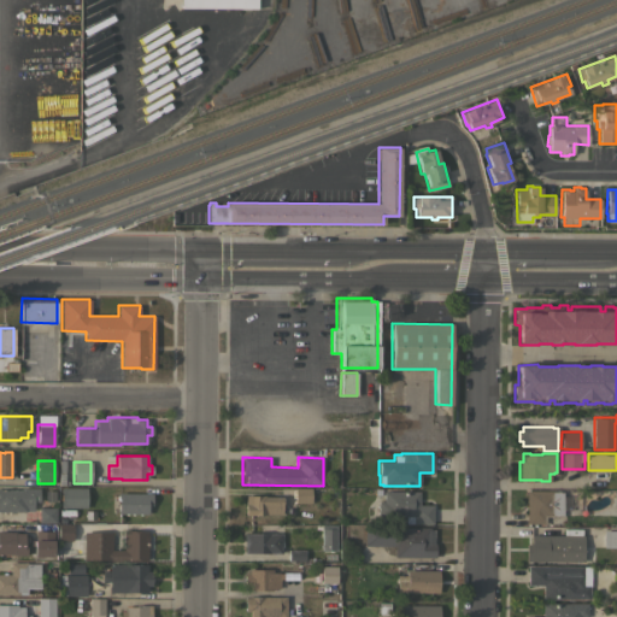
[(13,511),(13,512),(10,512),(10,511),(0,511),(0,488),(23,488),(23,487),(39,487),(39,500),(33,500),(33,505),(29,505),(29,506),(25,506),(25,511),(13,511)]
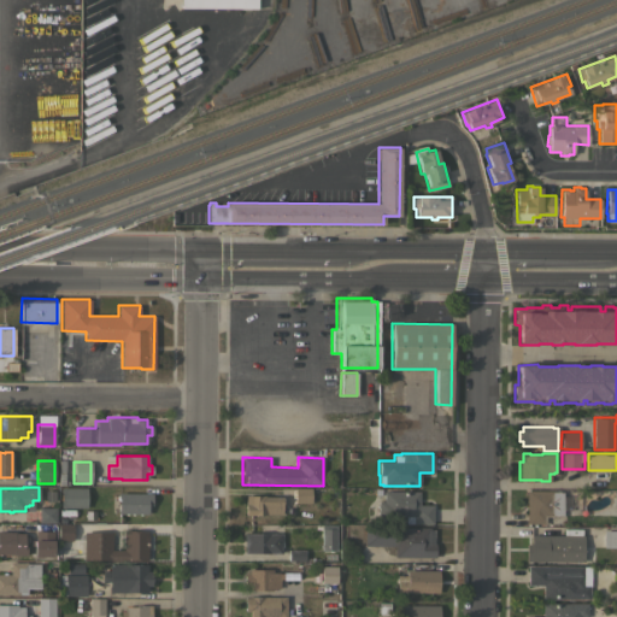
[(86,487),(86,507),(60,507),(60,487),(86,487)]
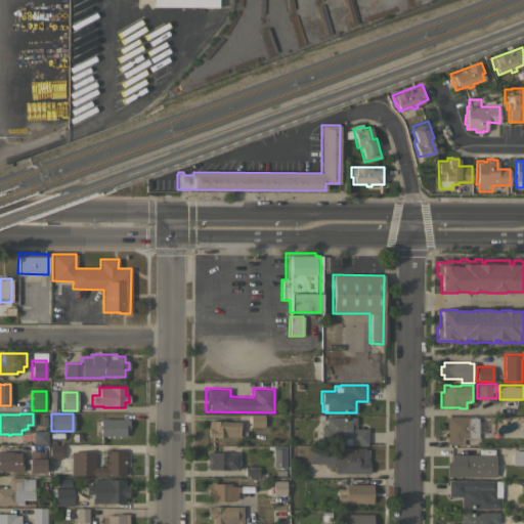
[(250,415),(264,413),(264,427),(250,427),(250,415)]
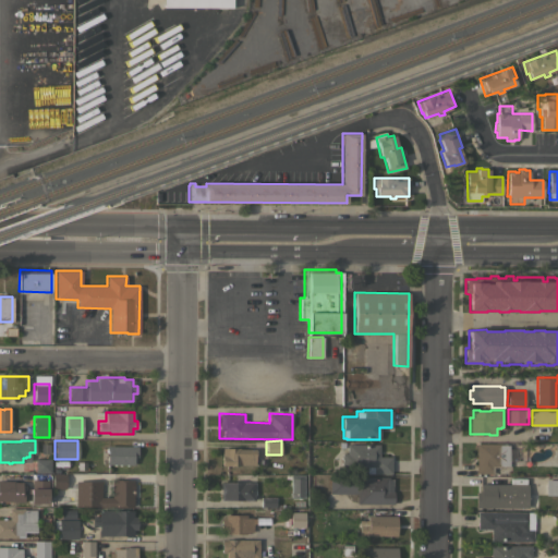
[(39,453),(40,444),(48,444),(48,453),(39,453)]
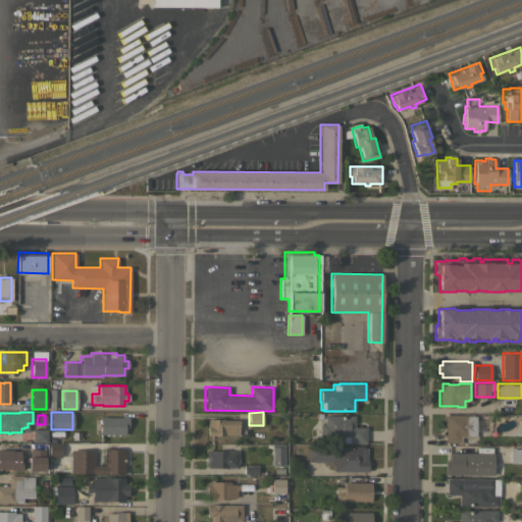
[(355,415),(355,427),(366,427),(366,442),(349,442),(349,436),(324,436),(324,415),(355,415)]
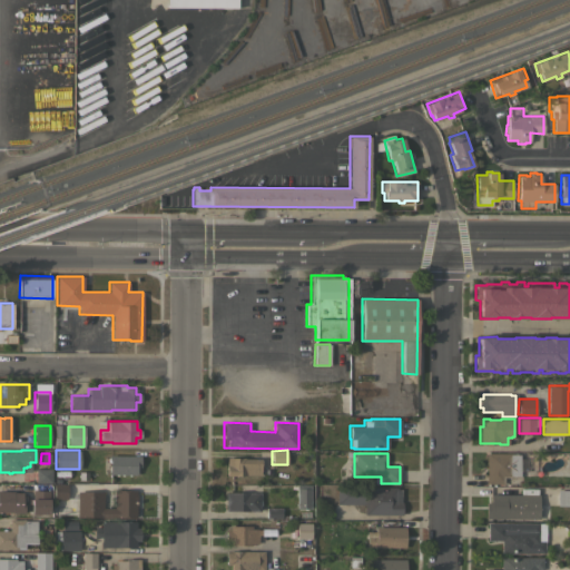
[(485,483),(485,475),(487,475),(487,463),(485,463),(485,453),(520,453),(519,477),(503,477),(503,483),(485,483)]
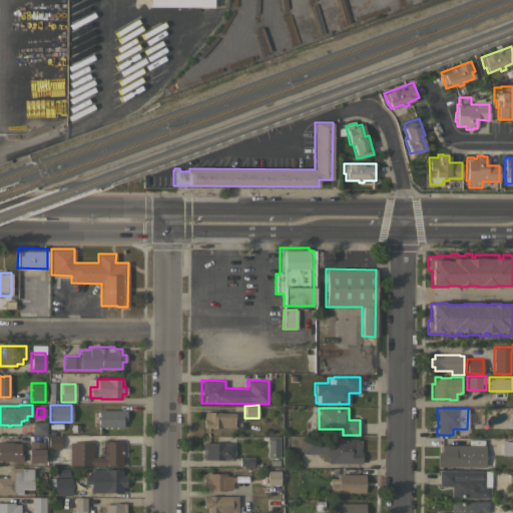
[(98,411),(98,410),(125,410),(125,420),(122,420),(122,427),(97,427),(97,425),(93,425),(94,411),(98,411)]
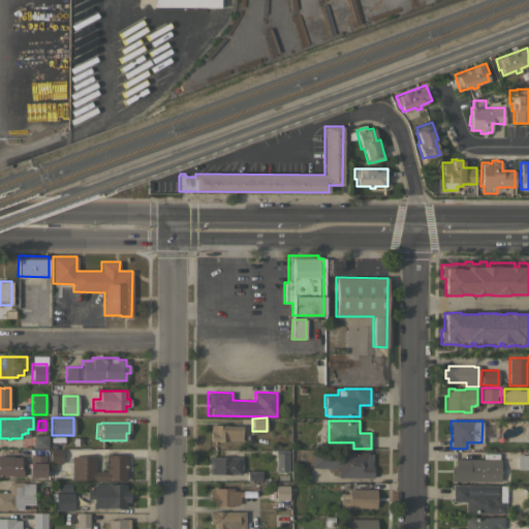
[(241,425),(241,433),(242,433),(242,440),(210,441),(210,432),(211,432),(210,425),(241,425)]
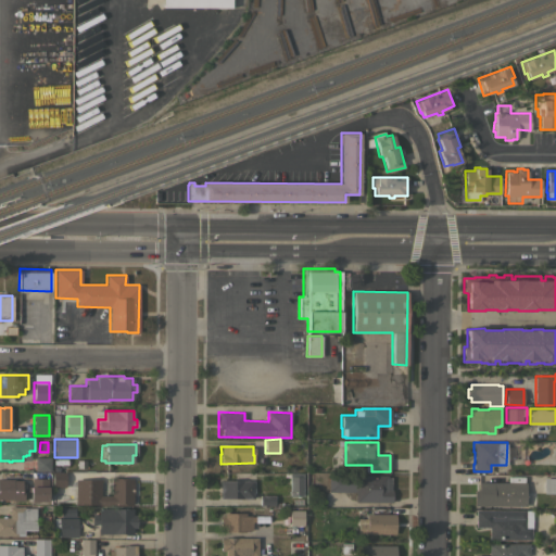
[(50,457),(50,471),(35,470),(35,457),(42,457),(50,457)]
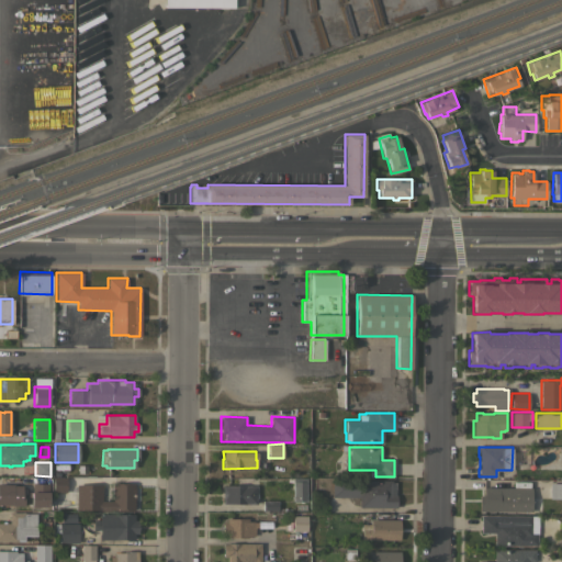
[(52,493),(51,478),(66,478),(66,492),(52,493)]
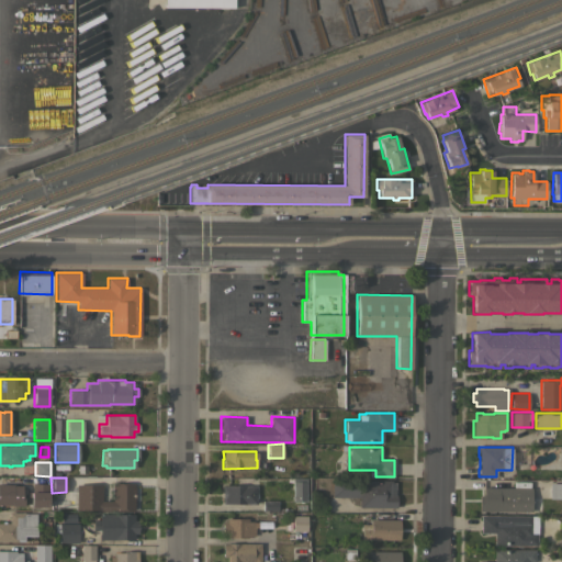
[(392,482),(395,482),(394,494),(396,494),(396,507),(359,506),(359,497),(332,496),(333,479),(392,480),(392,482)]
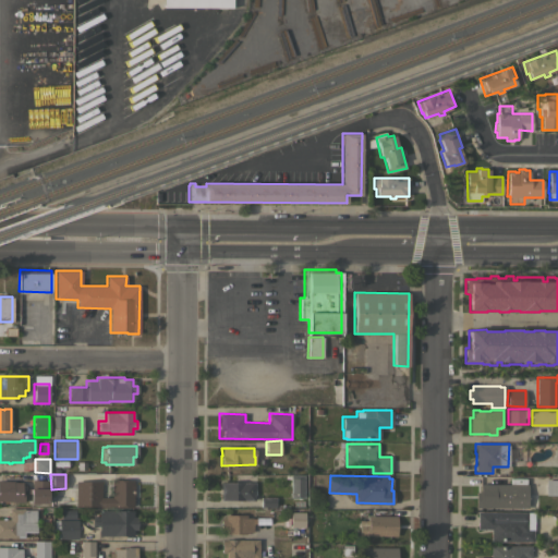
[(290,498),(290,477),(304,477),(304,498),(290,498)]
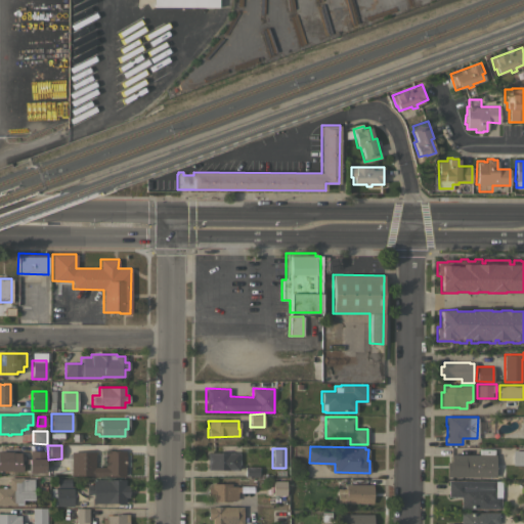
[(96,466),(105,466),(105,449),(119,449),(119,450),(125,450),(125,475),(96,475),(96,466)]
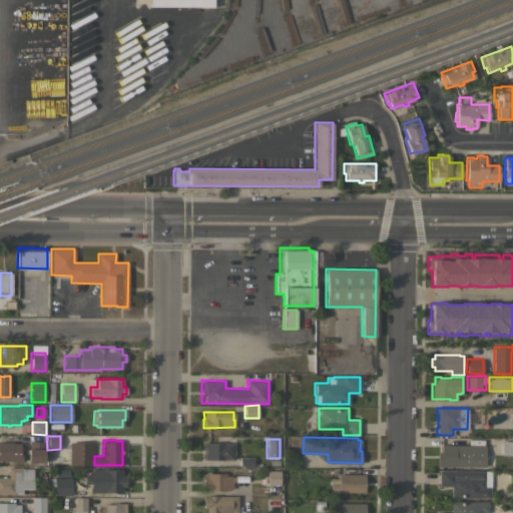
[(512,441),(512,455),(501,455),(501,441),(512,441)]
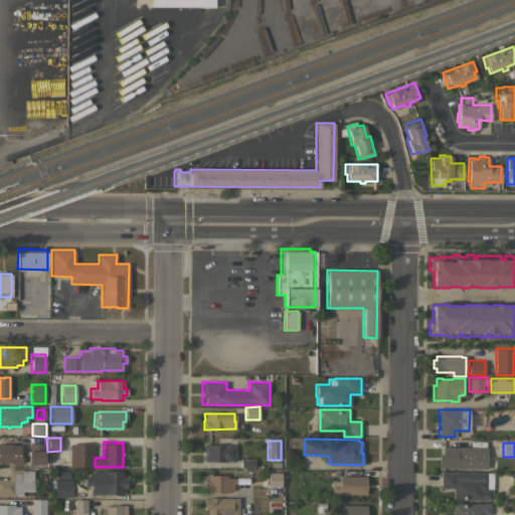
[(12,462),(12,461),(0,461),(0,444),(11,444),(11,445),(20,445),(20,453),(21,462),(12,462)]
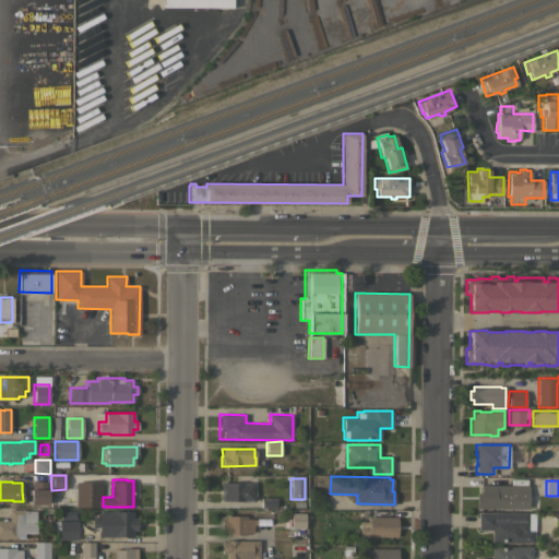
[(254,483),(256,483),(256,495),(254,495),(254,501),(221,500),(221,483),(254,483)]
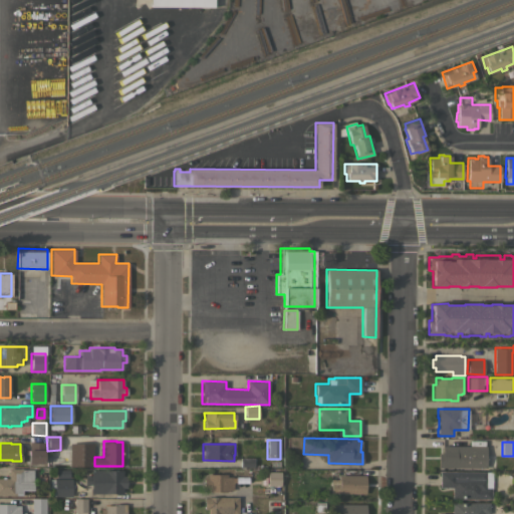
[(486,446),(486,467),(438,467),(438,453),(442,453),(442,446),(486,446)]
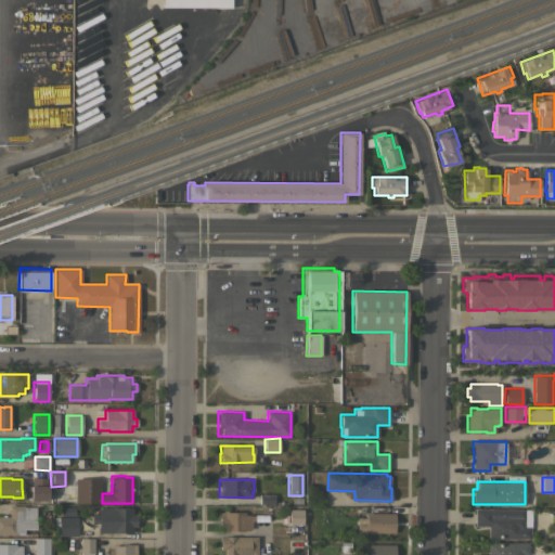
[(49,485),(48,503),(30,503),(30,483),(49,485)]
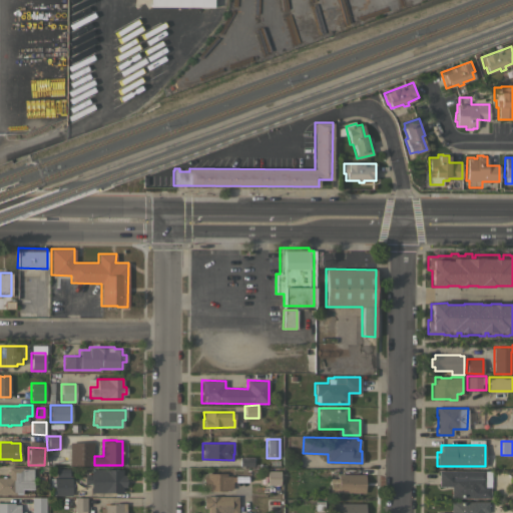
[(0,477),(9,477),(9,467),(22,467),(22,468),(33,468),(33,480),(33,489),(22,489),(22,493),(6,493),(6,495),(2,495),(2,493),(0,493),(0,477)]
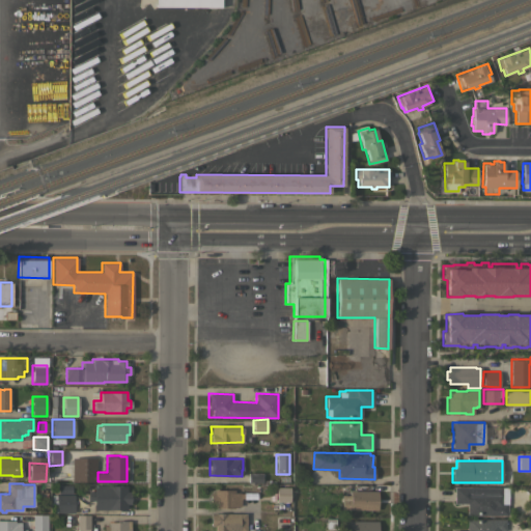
[(127,484),(127,491),(130,491),(130,503),(127,503),(127,510),(93,509),(93,500),(87,500),(87,491),(93,491),(93,484),(127,484)]
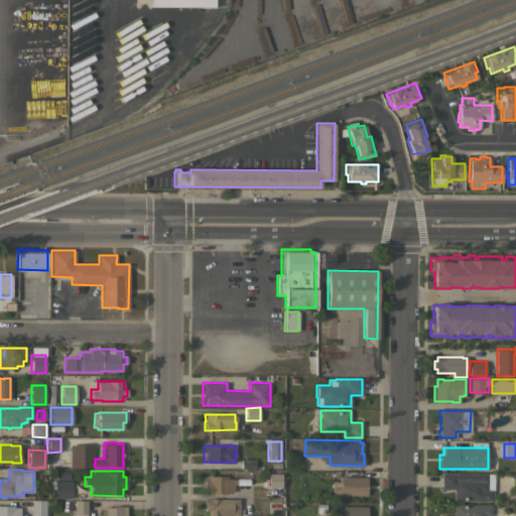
[(72,481),(72,498),(54,498),(49,498),(49,490),(48,490),(48,482),(50,482),(50,481),(55,481),(54,472),(68,472),(68,481),(72,481)]
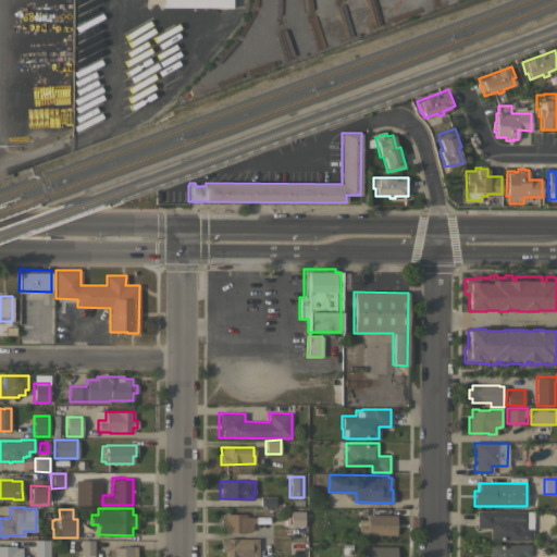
[(289,510),(304,510),(304,527),(289,525),(289,510)]
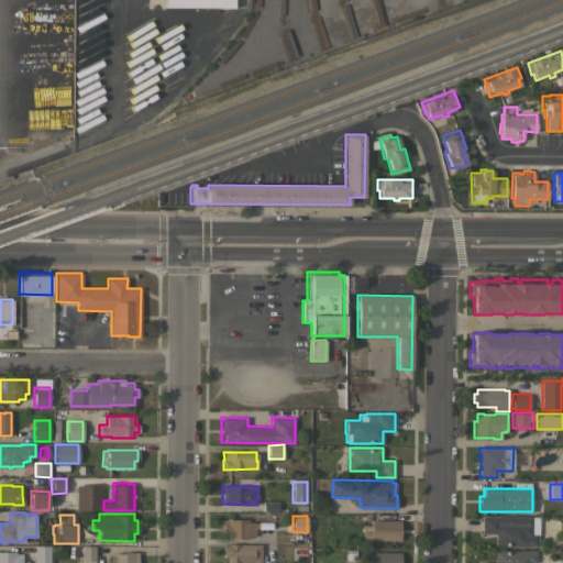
[(495,545),(495,533),(481,533),(482,516),(531,516),(531,533),(537,533),(537,545),(527,545),(495,545)]
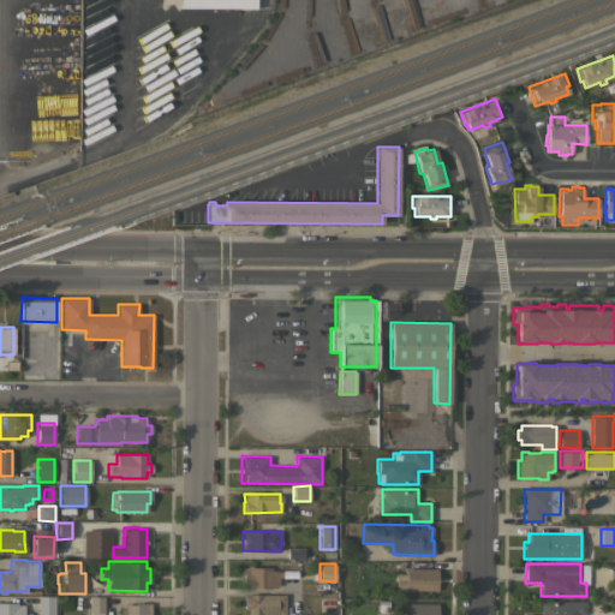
[(270,567),(270,569),(278,569),(278,571),(300,571),(300,581),(279,581),(279,586),(272,586),(272,589),(248,589),(248,583),(243,583),(243,572),(248,572),(248,567),(270,567)]
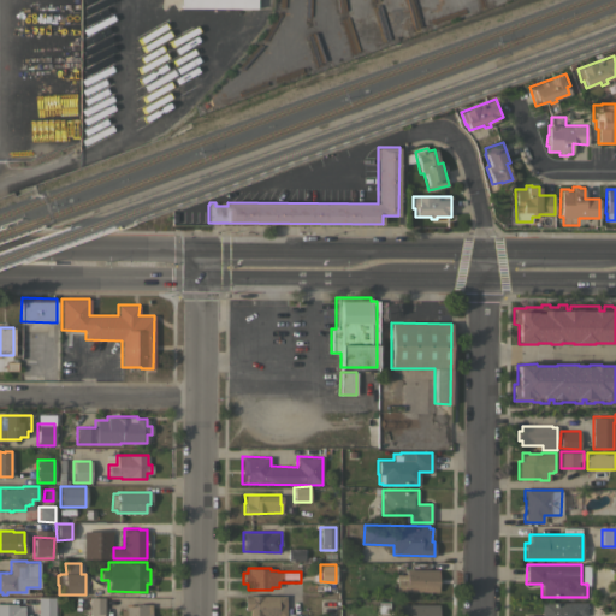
[(406,569),(437,570),(437,592),(396,591),(396,574),(406,574),(406,569)]
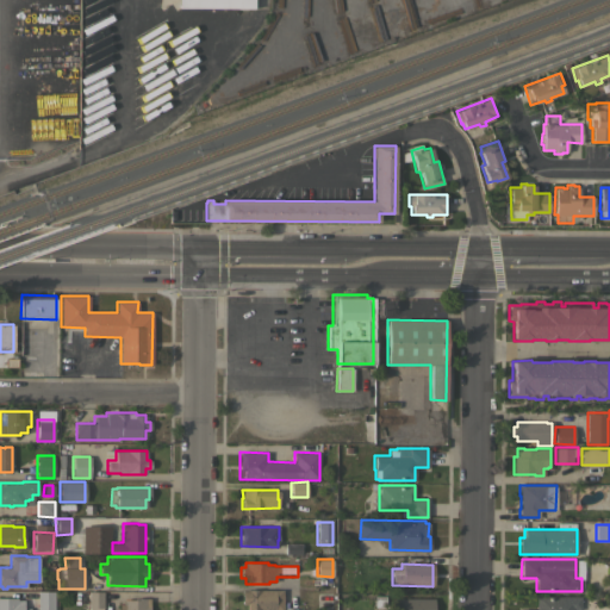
[(282,589),(282,609),(247,609),(247,603),(242,602),(242,591),(247,591),(247,589),(282,589)]
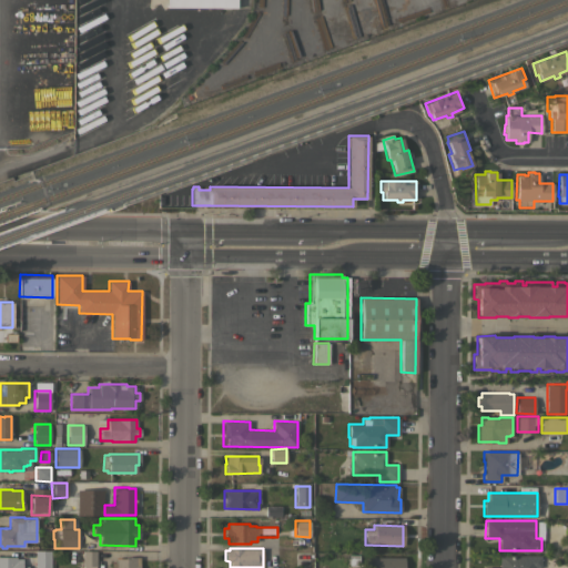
[(34,567),(34,550),(50,549),(50,567),(34,567)]
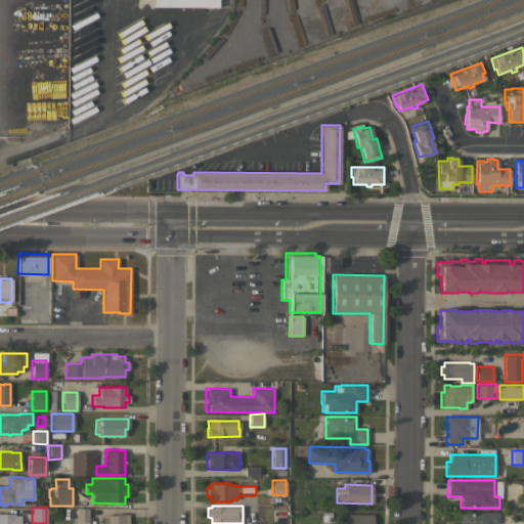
[(89,508),(88,523),(76,523),(76,522),(76,508),(89,508)]
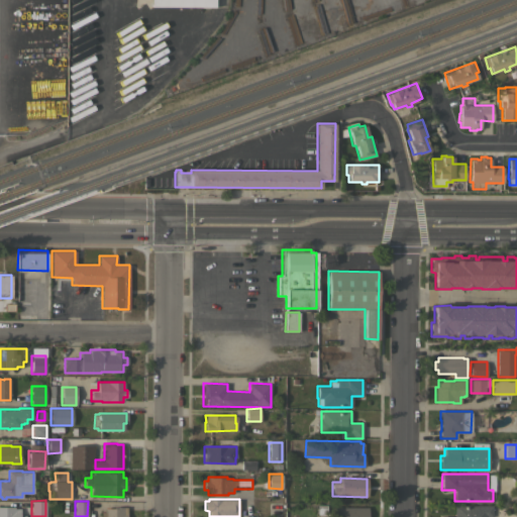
[(488,516),(441,516),(454,516),(454,505),(492,506),(492,516),(488,516)]
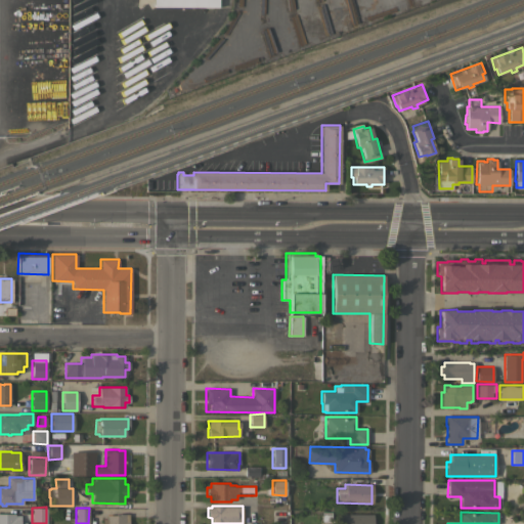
[(0,523),(0,513),(14,513),(14,515),(20,515),(20,522),(26,522),(26,523),(0,523)]
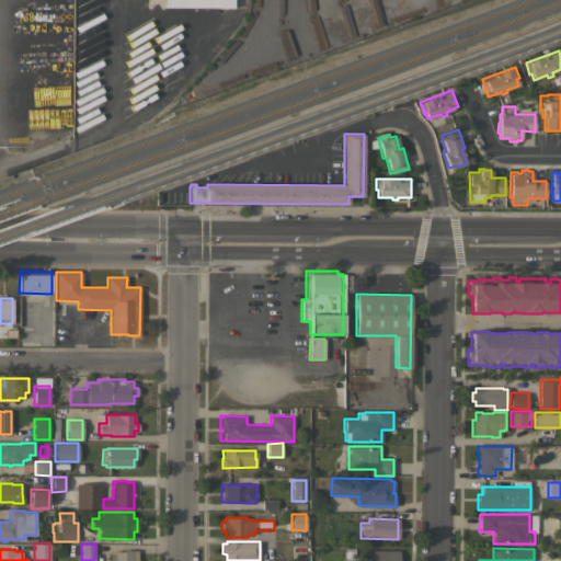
[(126,551),(126,549),(138,549),(138,560),(110,560),(110,556),(113,556),(113,551),(126,551)]
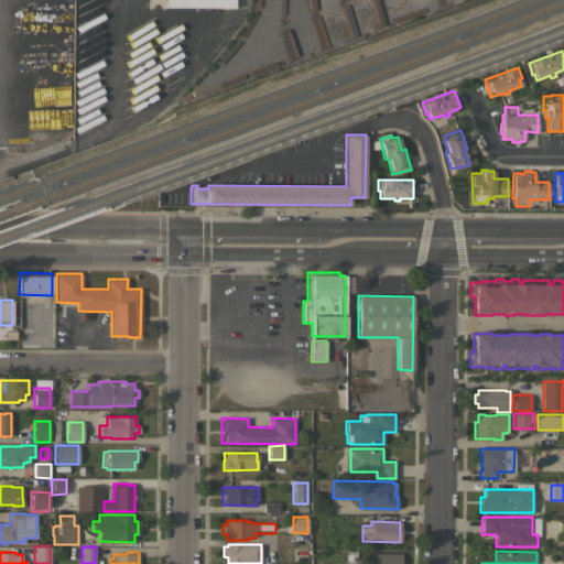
[(365,563),(365,553),(401,553),(401,563),(365,563)]
